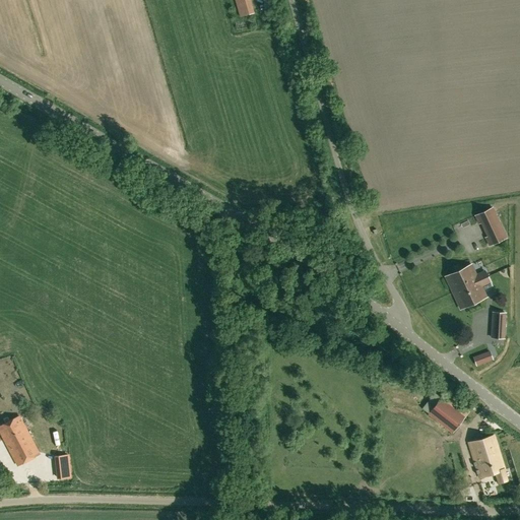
[(255,0),(235,0),(240,16),(258,10),(255,0)]
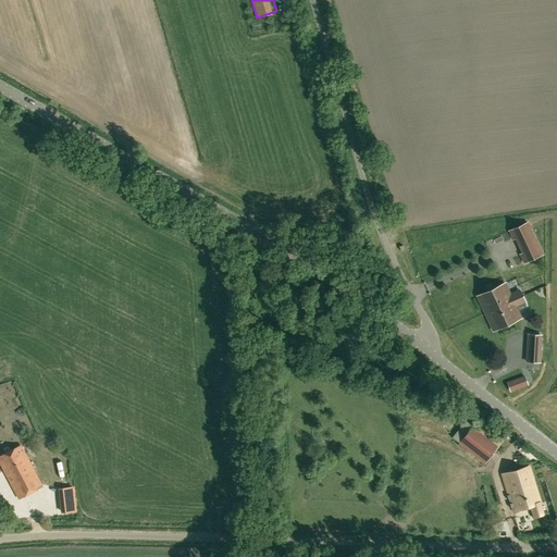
[(520,255),(524,262),(542,255),(527,223),(509,231),(514,239),(518,237),(524,252),(520,255)]
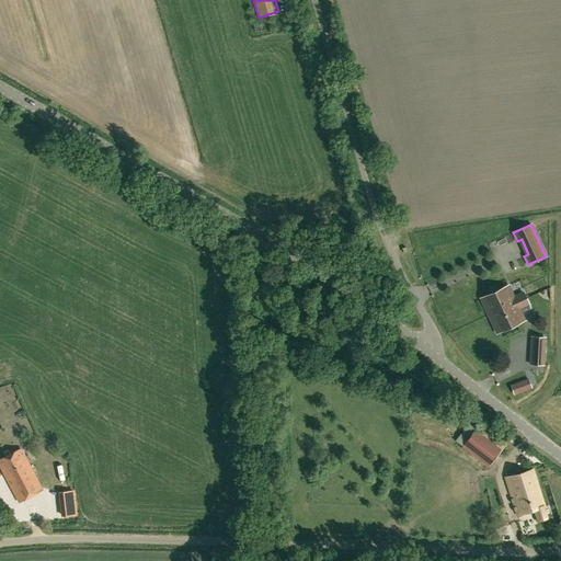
[(524,290),(513,296),(508,286),(481,298),(489,316),(528,298),(524,290)]
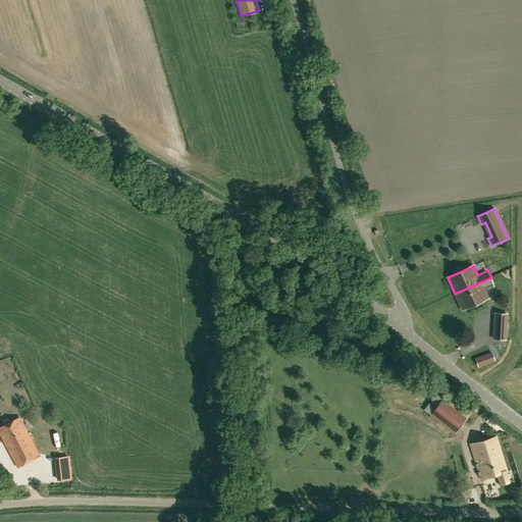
[(483,288),(493,283),(491,277),(455,294),(463,310),(488,298),(483,288)]
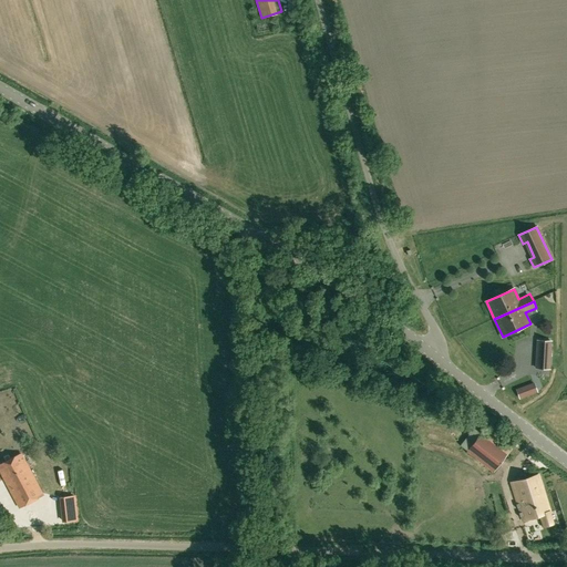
[(537,340),(536,368),(549,369),(550,341),(537,340)]
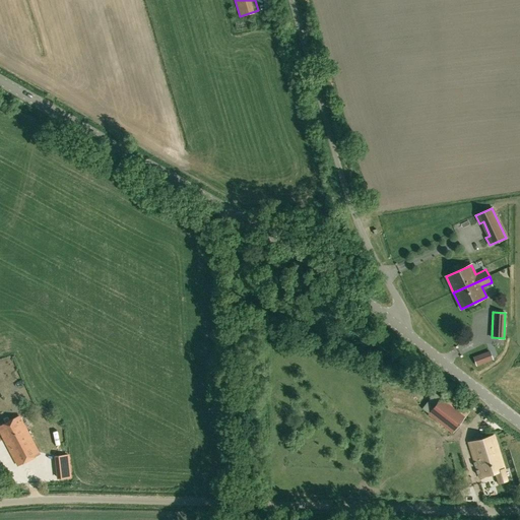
[(492,359),(490,351),(474,358),(477,365),(492,359)]
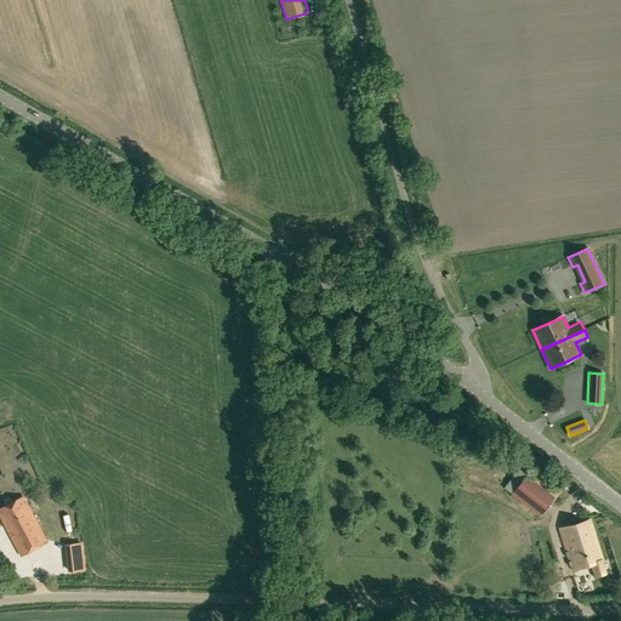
[(527,473),(512,494),(541,517),(557,496),(527,473)]
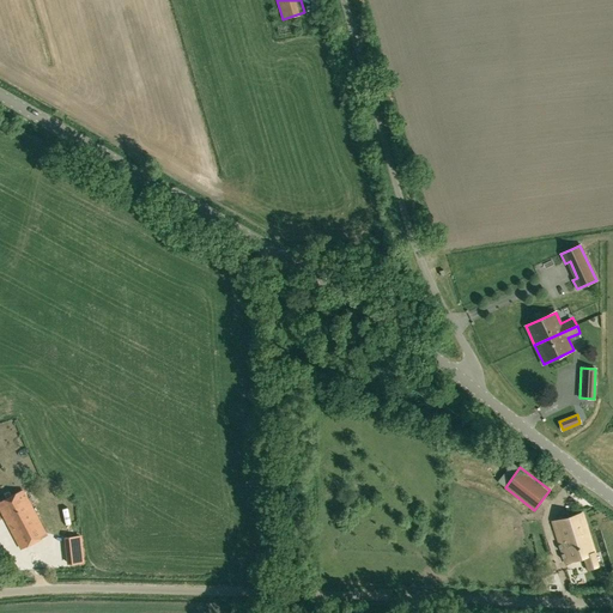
[(24,492),(6,501),(0,504),(0,508),(20,547),(47,533),(24,492)]
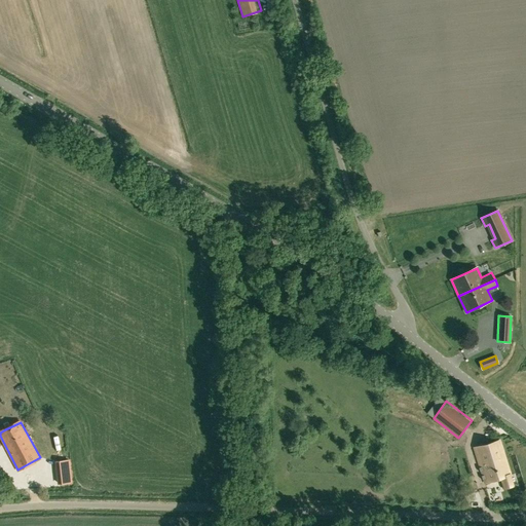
[(499,440),(475,447),(486,483),(502,478),(505,488),(513,486),(510,476),(511,475),(499,440)]
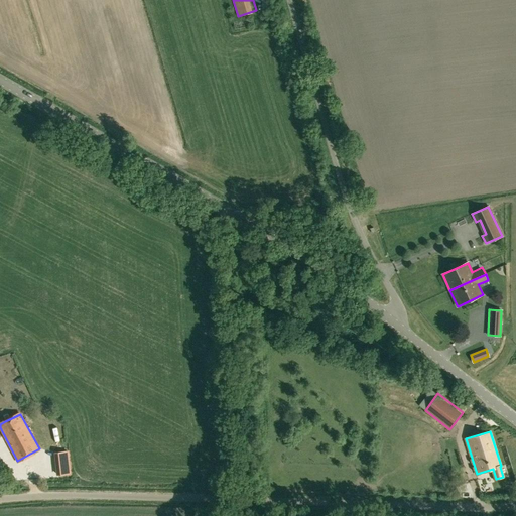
All buildings are outlined.
